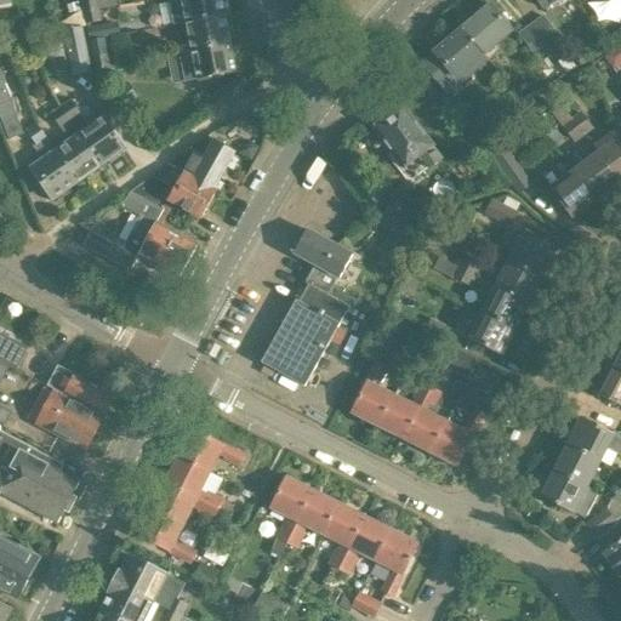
[(0,0),(0,10),(11,7),(9,0),(0,0)]
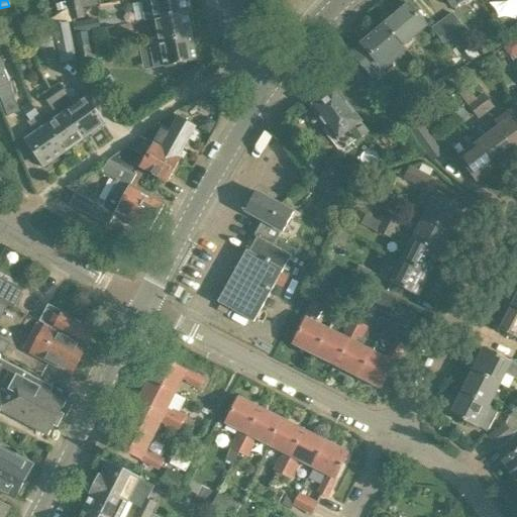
[(82,7),(80,0),(74,0),(67,2),(69,10),(82,7)]
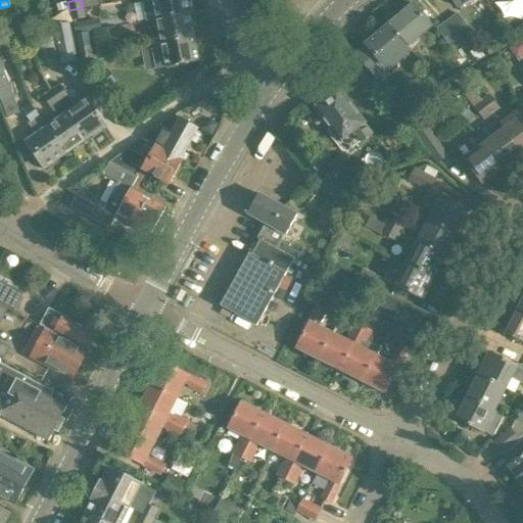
[(186,0),(141,0),(146,22),(156,20),(189,14),(186,0)]
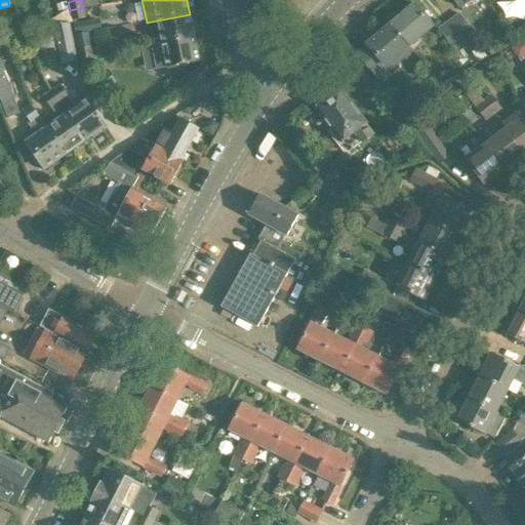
[(414,6),(391,26),(408,47),(433,28),(414,6)]
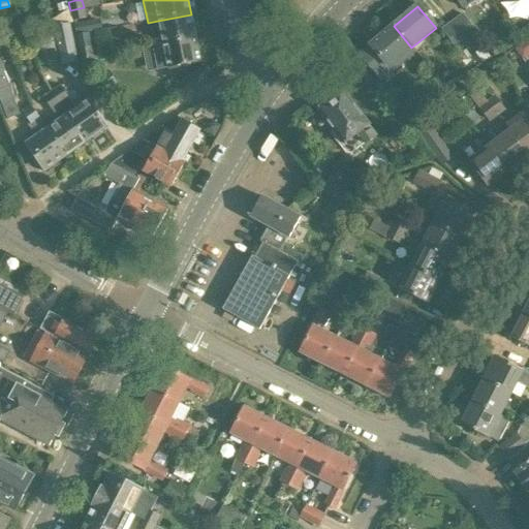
[(86,17),(84,7),(70,10),(72,20),(86,17)]
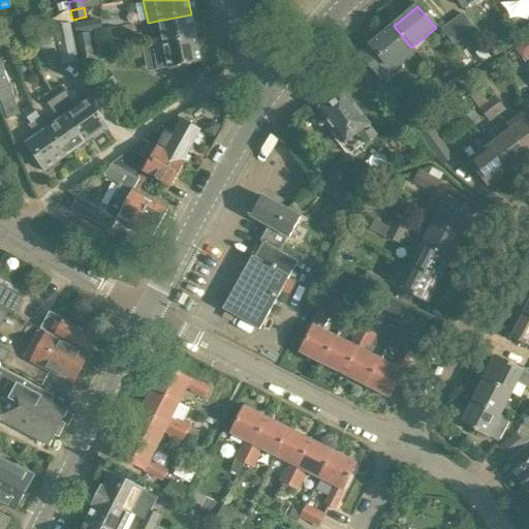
[(461,13),(452,21),(466,40),(476,33),(461,13)]
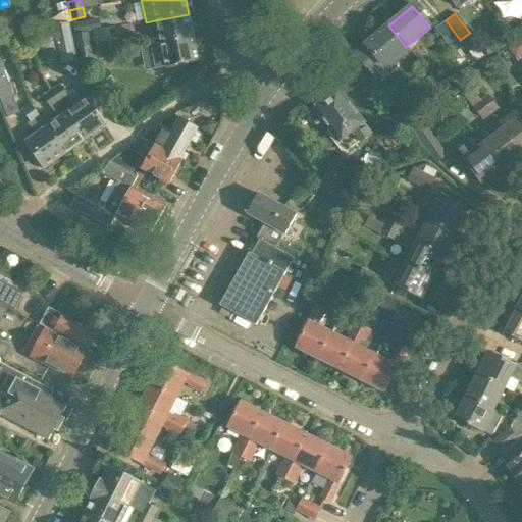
[(160,39),(149,41),(150,47),(194,39),(189,14),(156,20),(160,39)]
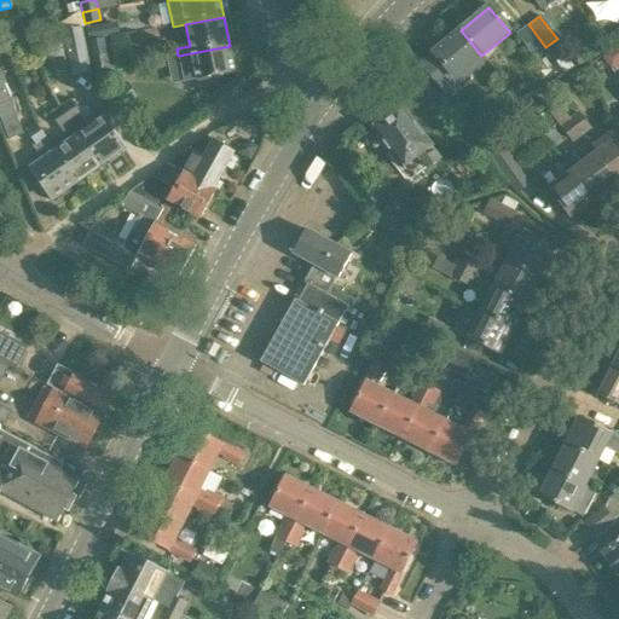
[(117,22),(87,28),(91,40),(120,34),(117,22)]
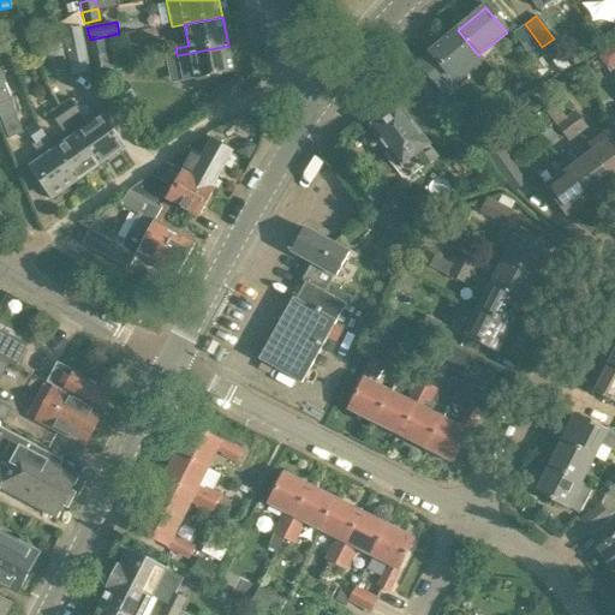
[(542,47),(525,24),(513,34),(530,55),(542,47)]
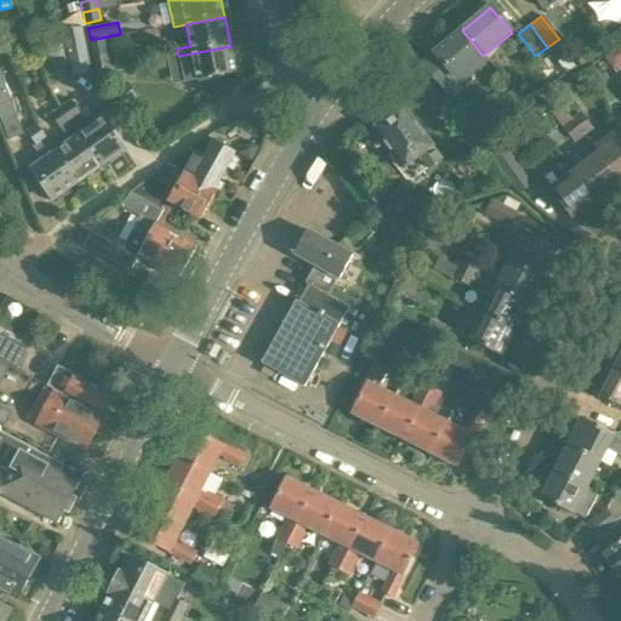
[(64,30),(73,77),(90,73),(81,28),(64,30)]
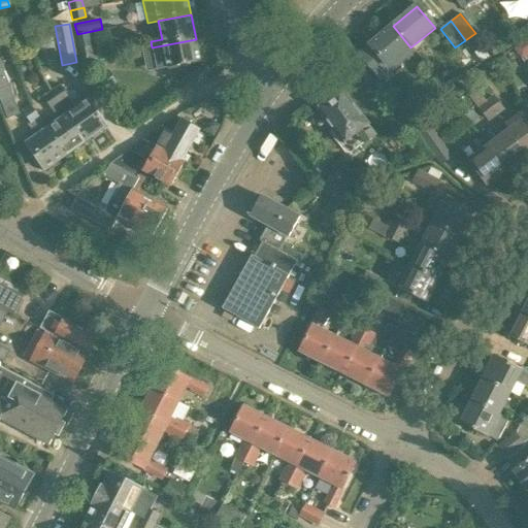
[(393,26),(358,55),(374,74),(385,65),(387,67),(410,47),(393,26)]
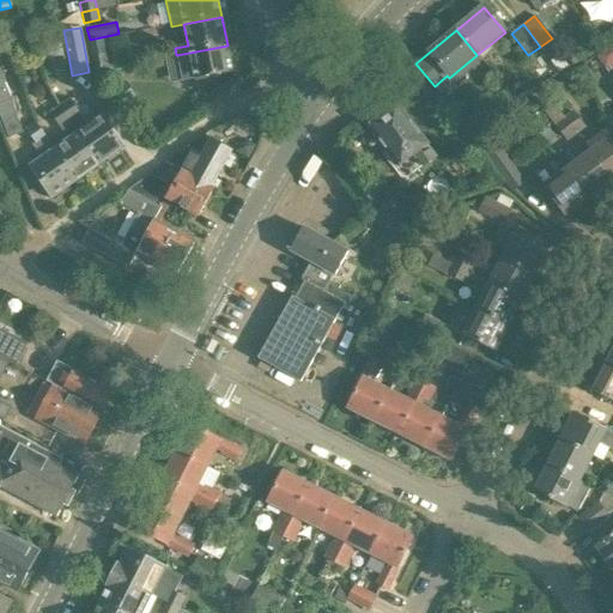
[(228,46),(176,55),(182,83),(232,72),(228,46)]
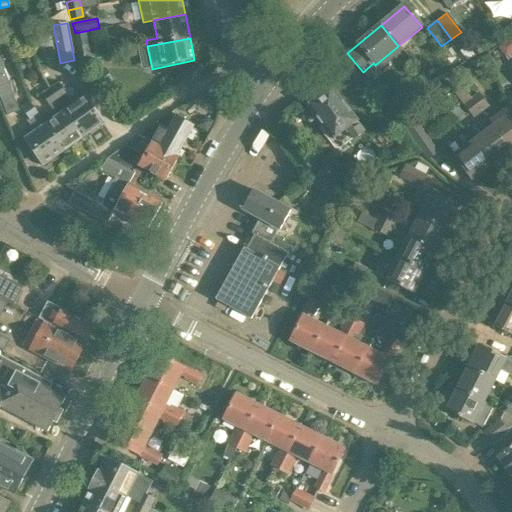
[(91,56),(89,45),(76,48),(78,58),(91,56)]
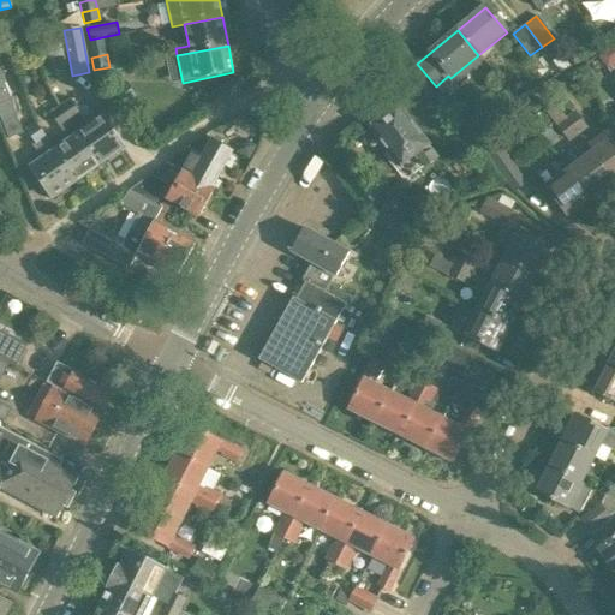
[(561,58),(550,65),(559,77),(569,70),(561,58)]
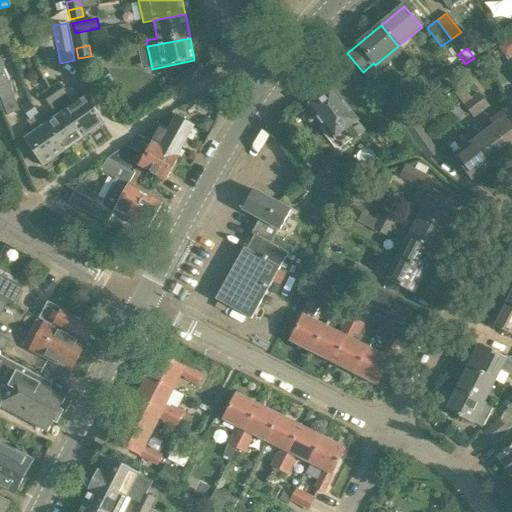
[(108,61),(106,52),(91,56),(78,58),(81,67),(93,64),(108,61)]
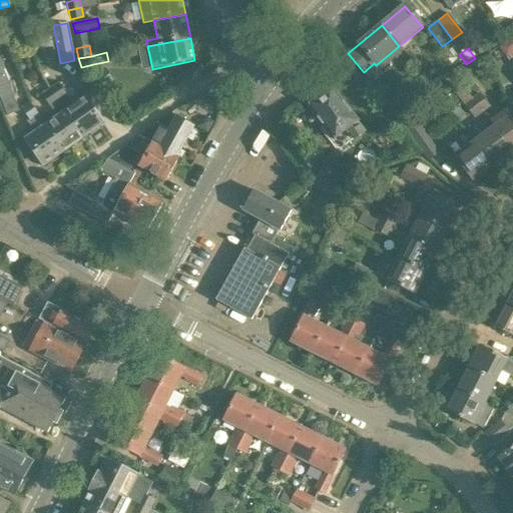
[(0,96),(7,115),(19,111),(0,62),(0,96)]
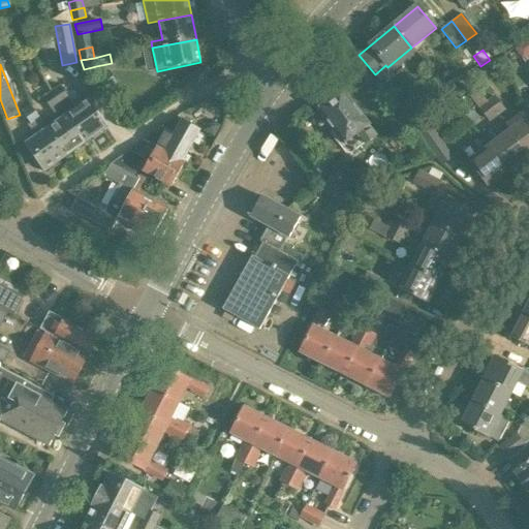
[(199,68),(187,78),(194,88),(208,80),(199,68)]
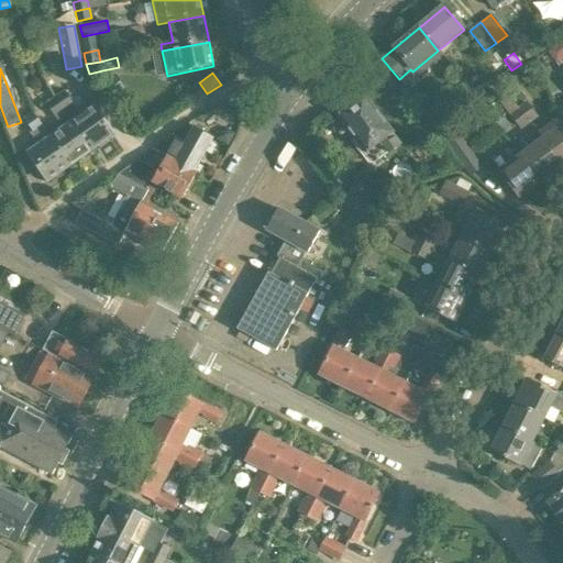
[(107,83),(98,88),(108,101),(116,96),(107,83)]
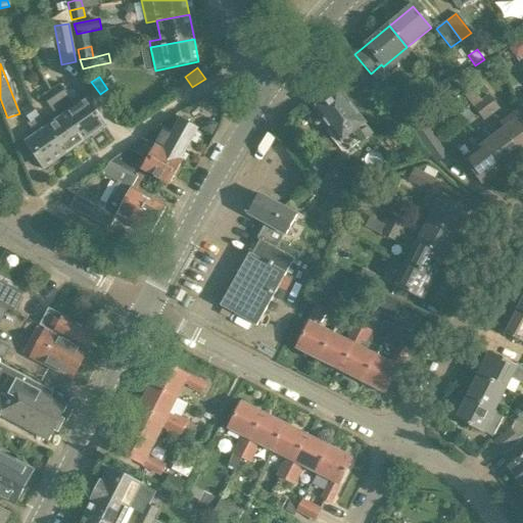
[(60,85),(51,91),(85,140),(105,127),(87,99),(76,107),(60,85)]
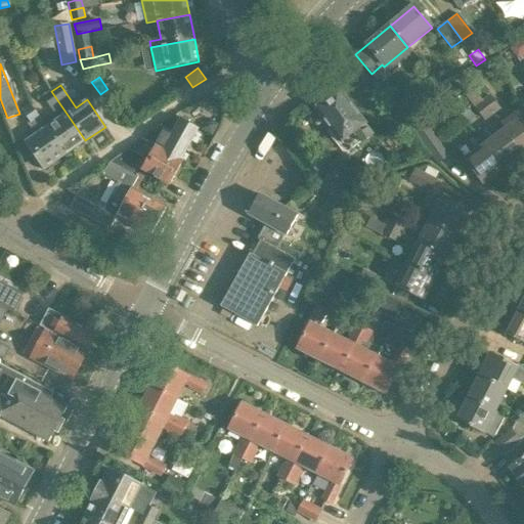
[(332,131),(329,133),(343,151),(348,153),(361,142),(363,145),(375,137),(339,90),(314,108),(332,131)]
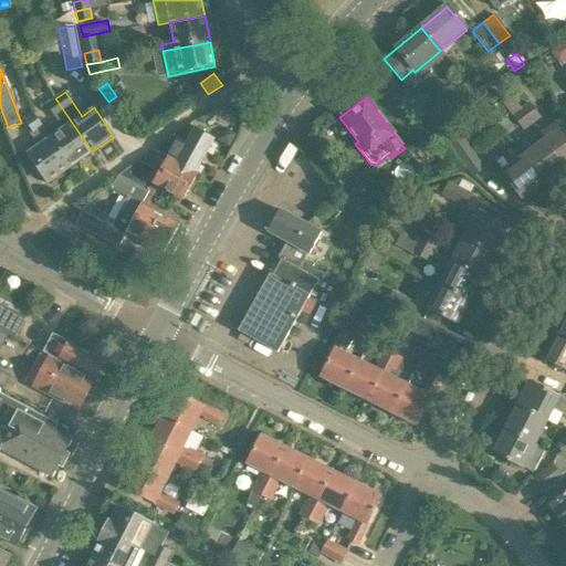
[(530,124),(519,108),(511,97),(503,103),(522,129),(530,124)]
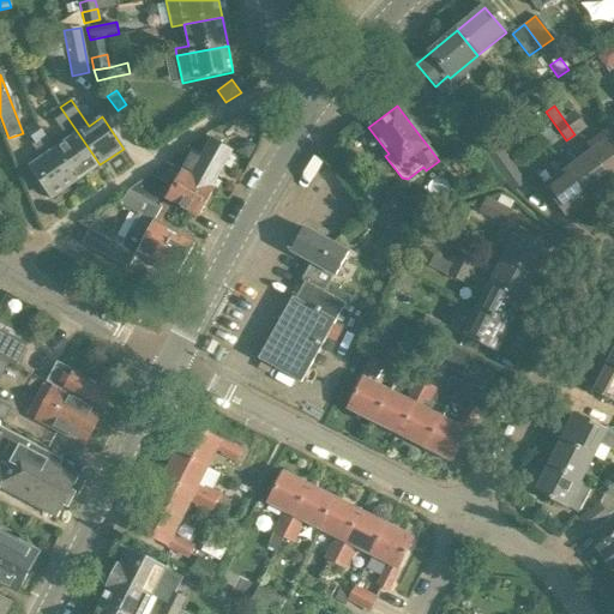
[(60,107),(49,114),(68,140),(55,149),(76,181),(100,164),(60,107)]
